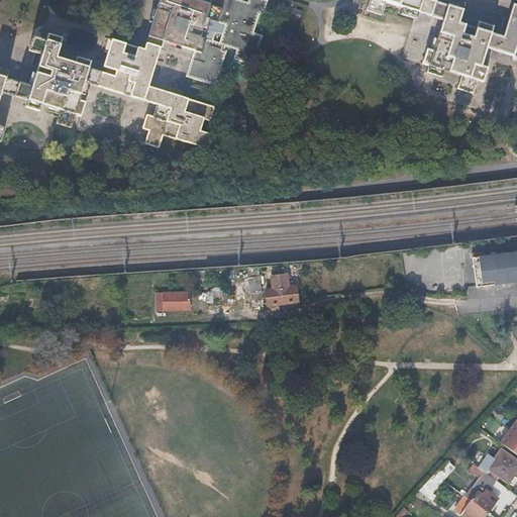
[(146,43),(161,47),(162,44),(163,40),(195,50),(196,52),(189,77),(217,85),(229,45),(237,47),(235,56),(254,62),(263,32),(254,29),(260,12),(264,13),(267,0),(247,0),(248,0),(246,0),(160,0),(147,39),(146,43)]
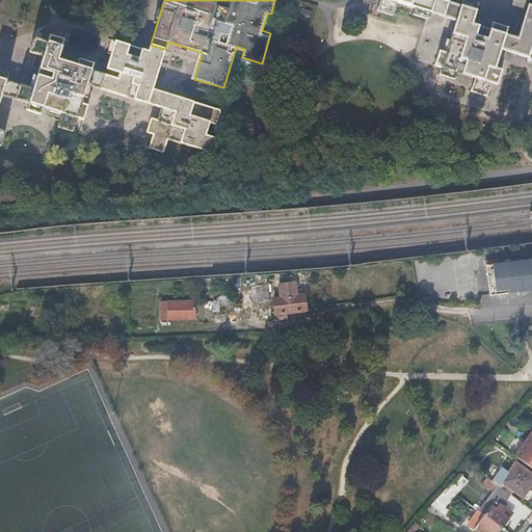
[(379,0),(377,8),(393,12),(396,0),(397,0),(416,5),(414,12),(428,17),(430,10),(456,18),(446,50),(440,49),(435,62),(442,64),(440,72),(455,76),(457,70),(476,75),(471,88),(486,94),(490,80),(497,82),(502,68),(495,65),(501,47),(531,55),(531,2),(530,2),(520,35),(506,31),(508,25),(493,20),(490,26),(472,21),(478,1),(474,0),(461,0),(461,3),(451,0),(379,0)]
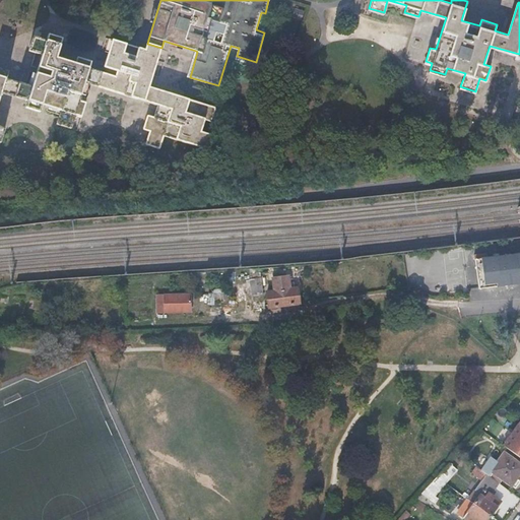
[(291,16),(301,19),(303,11),(295,8),(291,16)]
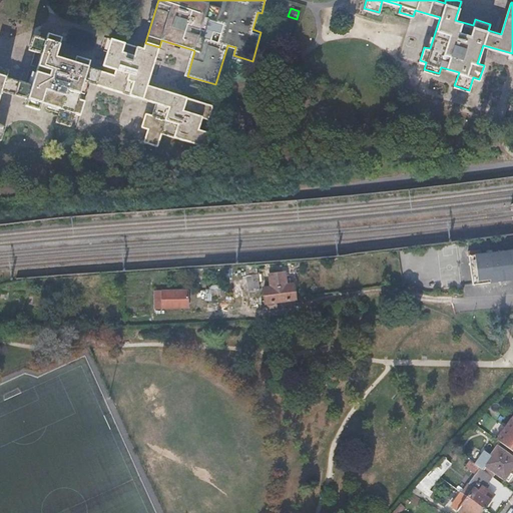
[(0,125),(0,124),(0,104),(4,91),(29,99),(27,105),(42,109),(43,104),(59,108),(55,122),(70,126),(74,113),(80,115),(84,101),(78,99),(83,81),(97,85),(101,71),(89,67),(91,61),(76,56),(75,63),(58,58),(63,38),(48,33),(47,39),(34,36),(30,50),(42,54),(33,84),(8,77),(10,69),(0,66),(0,125)]
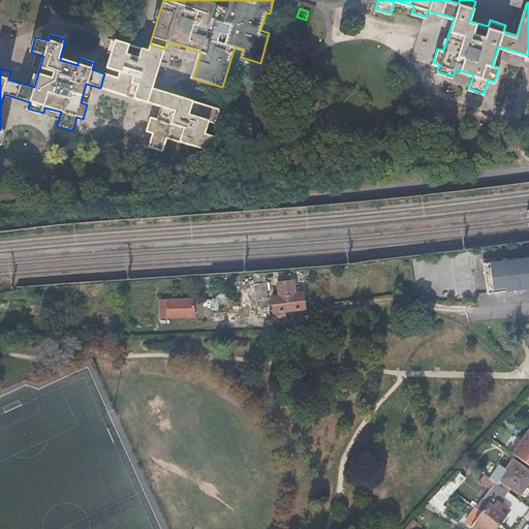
[(154,148),(155,149),(159,150),(163,136),(214,152),(219,136),(206,133),(209,121),(216,123),(219,113),(220,107),(153,88),(162,54),(157,52),(148,50),(132,44),(115,39),(104,73),(100,88),(160,106),(156,118),(151,116),(146,131),(152,133),(149,147),(154,148)]
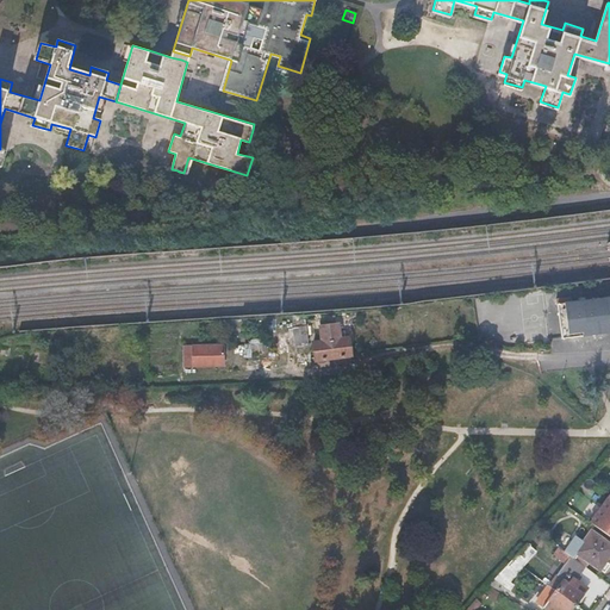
[(181,60),(187,62),(190,56),(173,51),(172,54),(170,57),(181,60)]
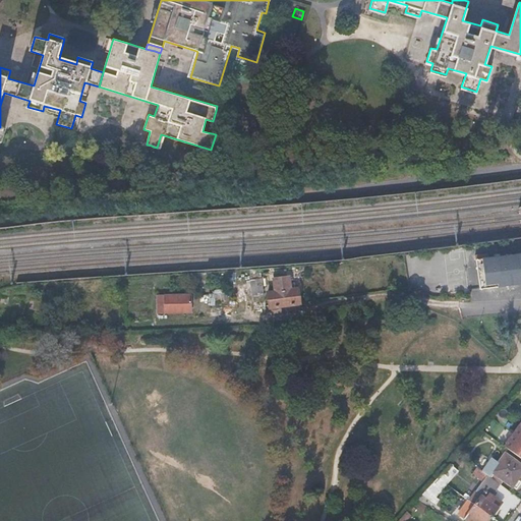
[(197,52),(196,51),(188,76),(190,77),(197,52)]
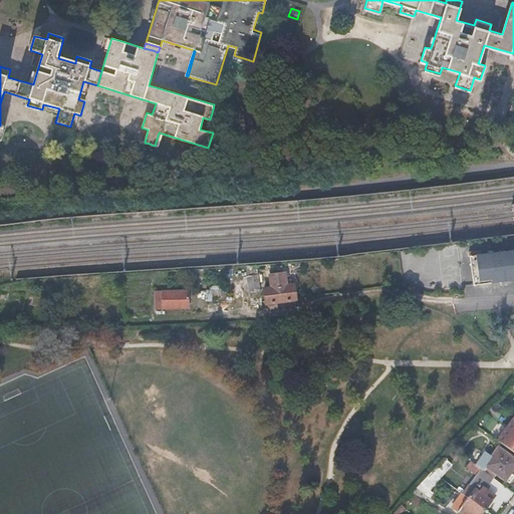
[(513,280),(513,250),(471,256),(474,286),(513,280)]
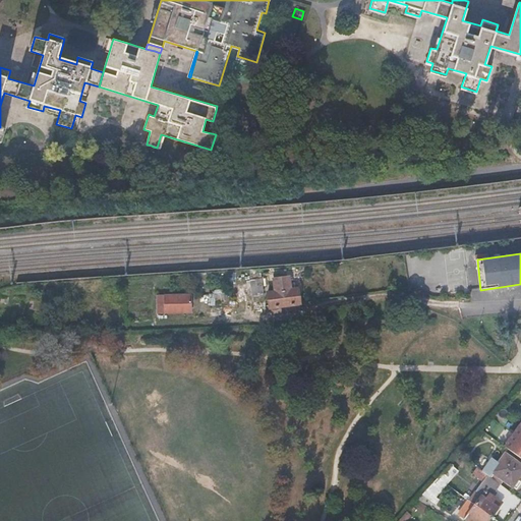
[(276,292),(269,293),(271,307),(272,306),(273,311),(282,310),(281,305),(290,304),(290,309),(300,308),(299,302),(300,302),(299,289),(291,290),(289,276),(275,278),(276,292)]
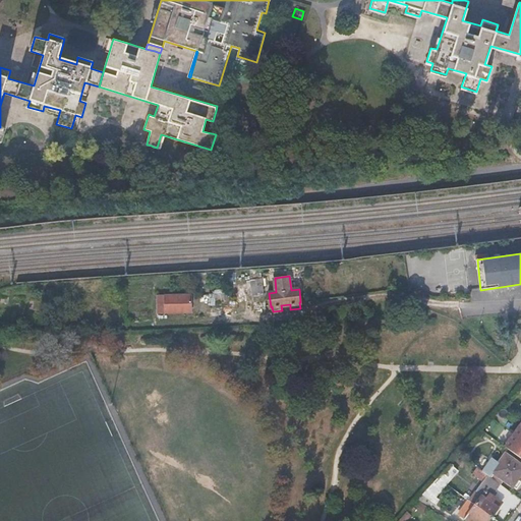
[(263,279),(251,280),(253,296),(265,294),(263,279)]
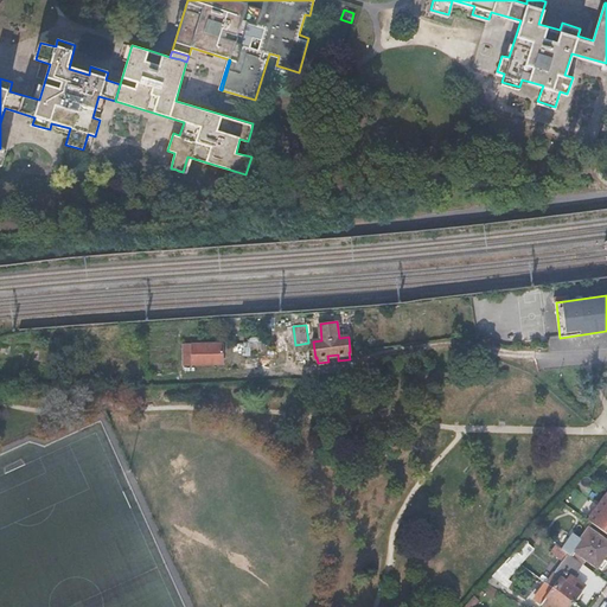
[(275,332),(276,345),(288,344),(286,330),(275,332)]
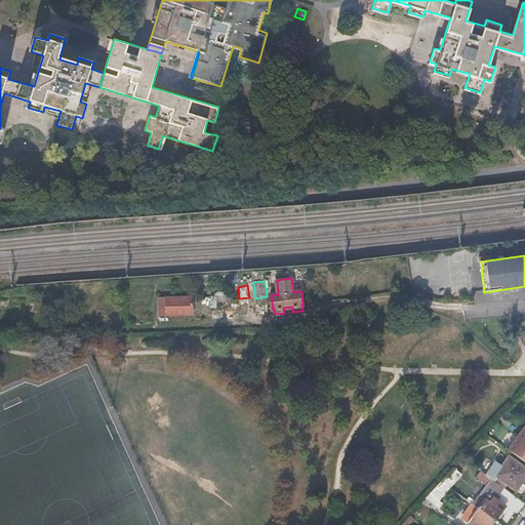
[(193,296),(159,297),(160,315),(193,314),(193,296)]
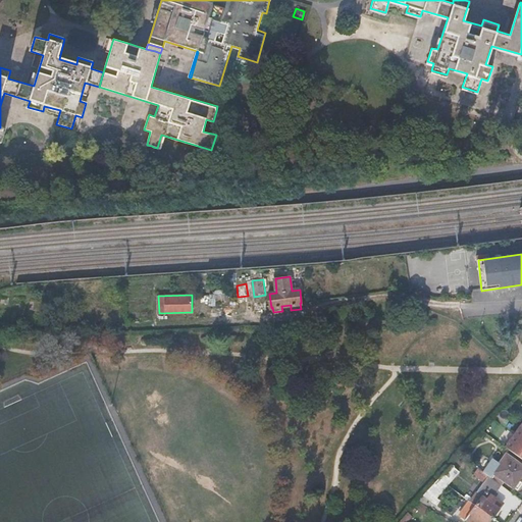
[(521,461),(521,420),(502,445),(521,461)]
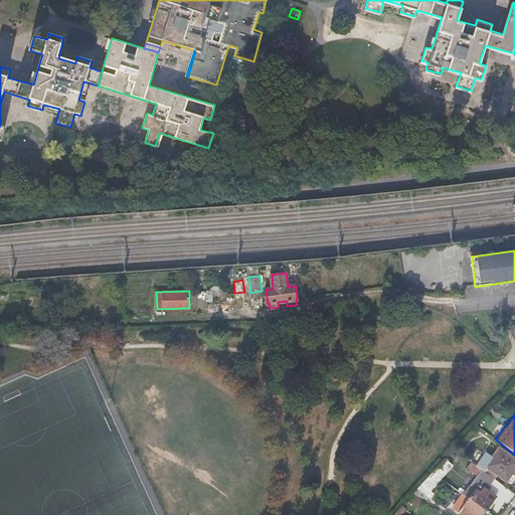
[(514,459),(500,449),(494,457),(487,466),(507,480),(510,482),(514,476),(512,473),(514,468),(514,459)]
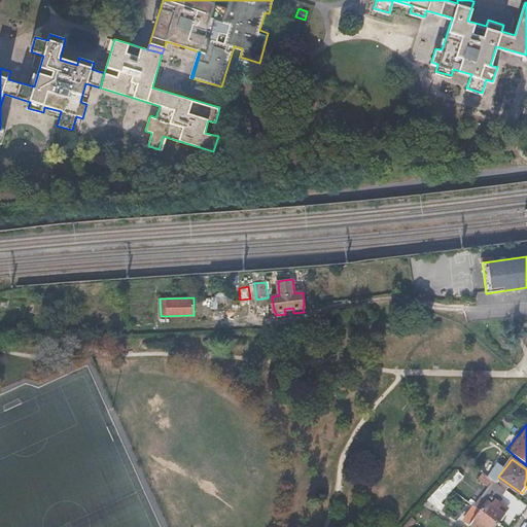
[(498,477),(505,467),(498,462),(492,471),(498,477)]
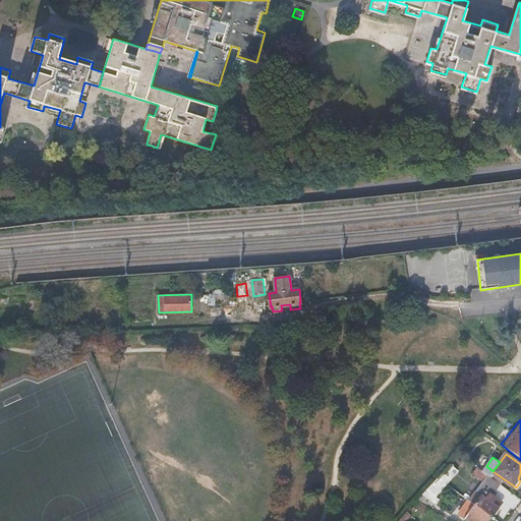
[(455,467),(451,463),(447,467),(438,477),(440,478),(446,483),(455,473),(452,471),(455,467)]
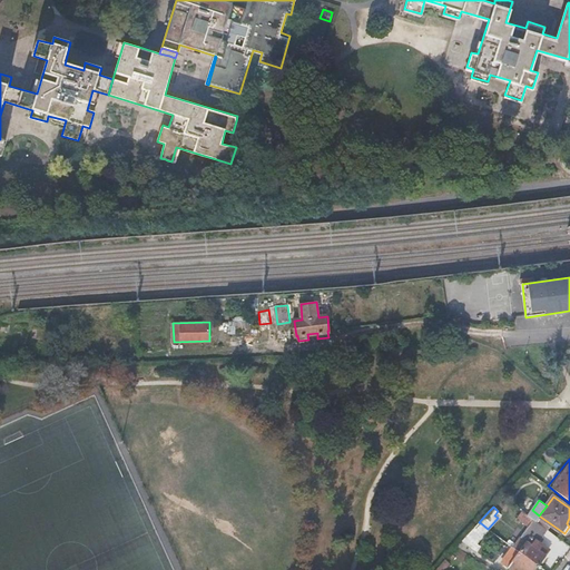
[(547,528),(519,509),(513,517),(528,527),(513,547),(519,551),(538,564),(549,549),(538,541),(547,528)]
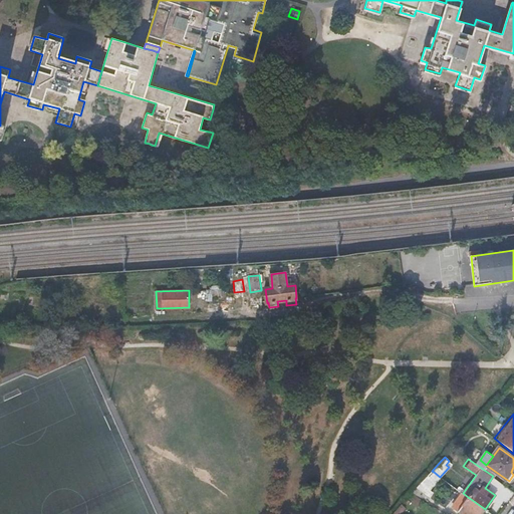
[(434,472),(432,471),(425,478),(429,482),(433,477),(431,475),(434,472)]
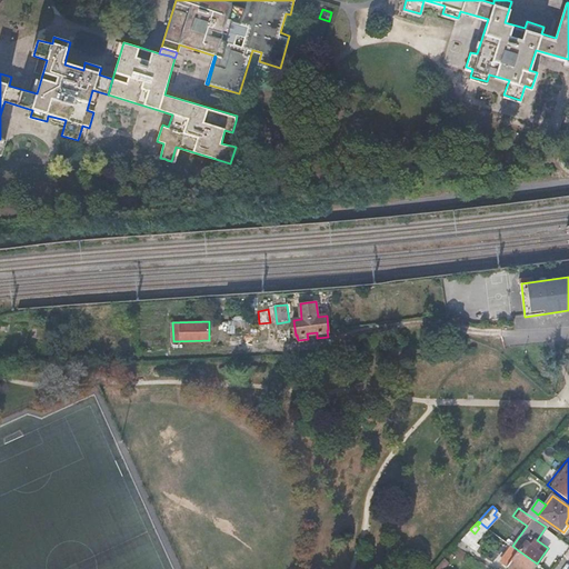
[(478,537),(487,528),(480,522),(477,526),(479,528),(475,533),(478,537)]
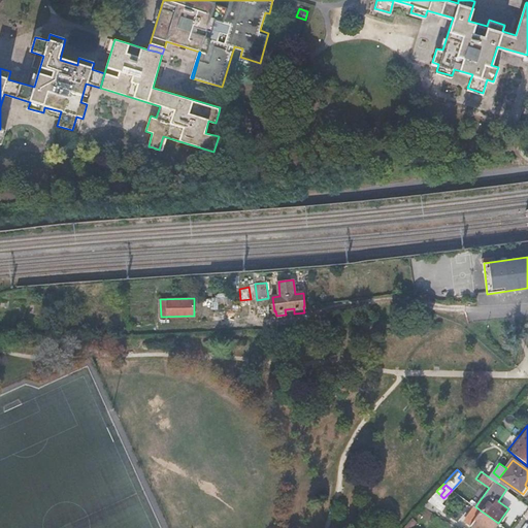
[(428,500),(423,506),(424,507),(434,515),(437,517),(442,510),(428,500)]
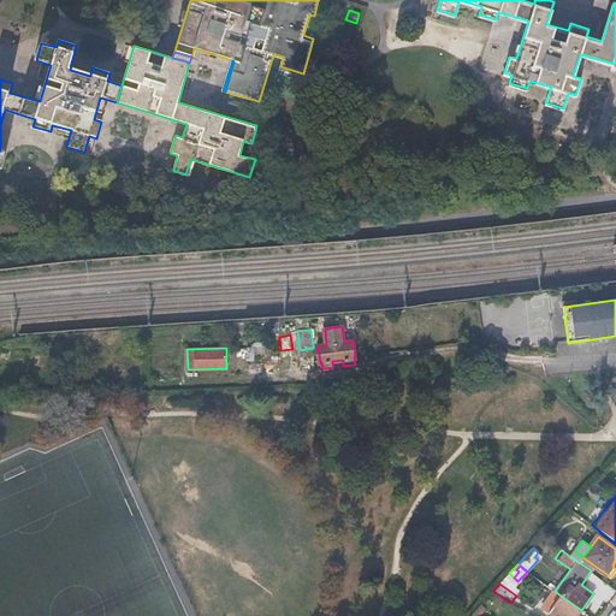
[(507,600),(495,592),(489,599),(501,608),(507,600)]
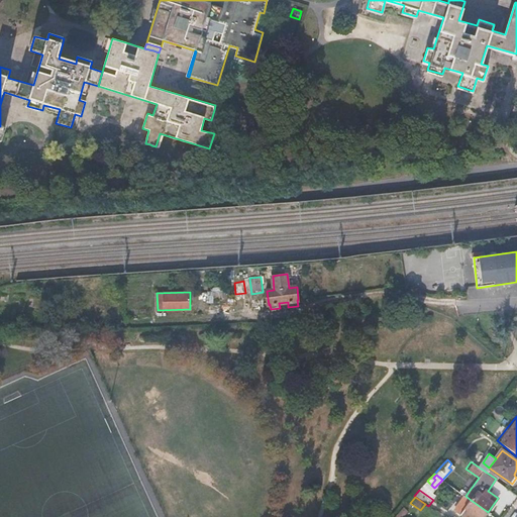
[(473,516),(484,516),(488,512),(471,500),(463,510),(473,516)]
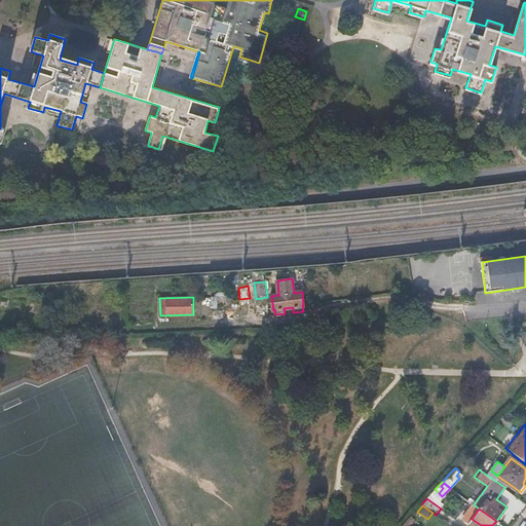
[(411,516),(401,525),(405,525),(407,524),(409,525),(415,520),(411,516)]
